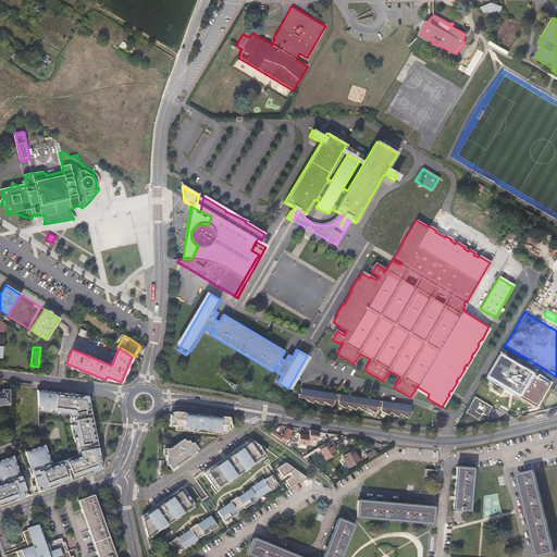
[(523,368),(520,366),(499,354),(497,357),(486,376),(536,406),(549,383),(523,368)]
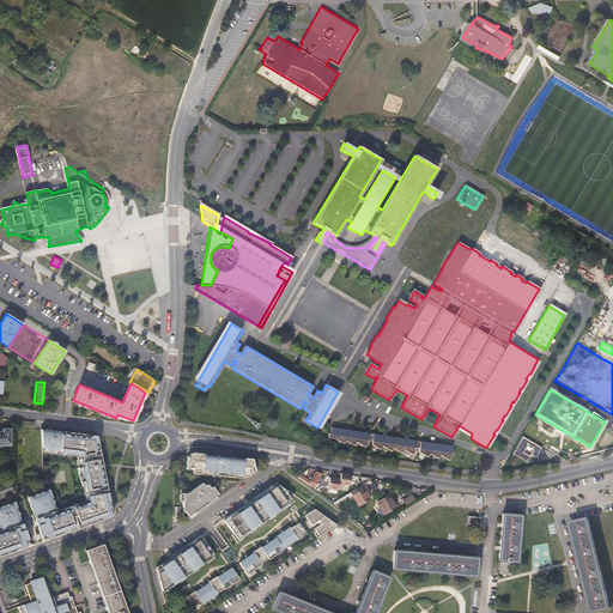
[(55,393),(52,412),(60,413),(62,394),(55,393)]
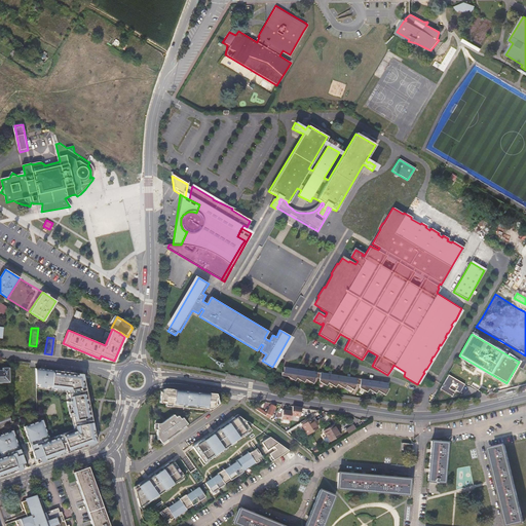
[(494,347),(499,340),(495,338),(491,345),(494,347)]
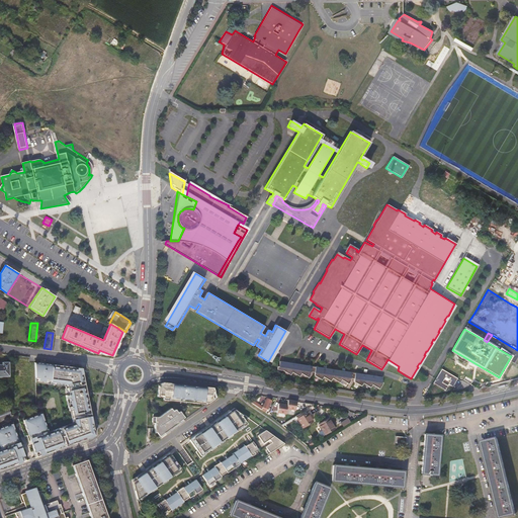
[(385,363),(398,370),(399,366),(387,359),(385,363)]
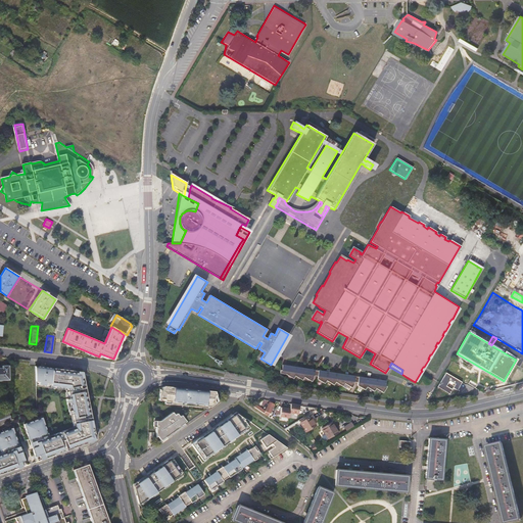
[(312,374),(313,370),(313,369),(294,367),(281,365),(280,370),(278,370),(278,373),(284,374),(291,378),(293,375),(300,379),(302,377),(310,381),(311,378),(312,374)]
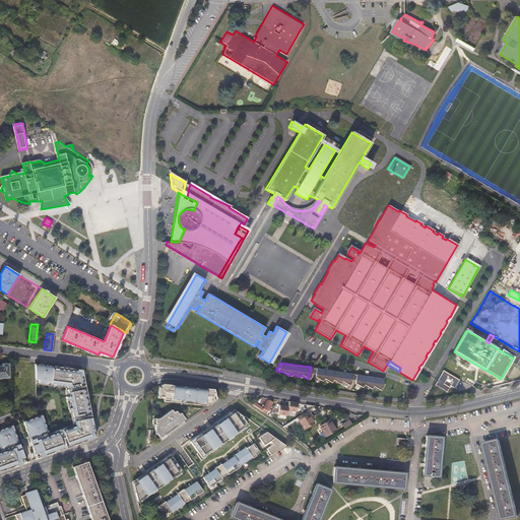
[(0,377),(9,378),(8,364),(2,364),(2,366),(0,366),(0,377)]
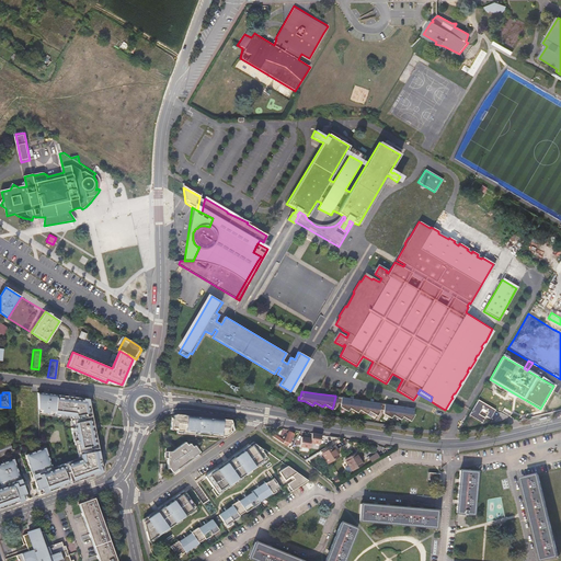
[(39,490),(41,494),(90,478),(103,473),(99,454),(96,454),(94,442),(96,442),(95,436),(93,437),(92,430),(94,430),(93,424),(91,425),(88,407),(90,407),(89,399),(37,392),(38,409),(44,409),(44,412),(52,413),(52,410),(57,411),(56,414),(64,415),(64,416),(68,418),(68,415),(75,416),(77,427),(75,427),(72,428),(73,433),(76,433),(77,439),(75,441),(76,446),(78,445),(79,445),(82,460),(73,464),(72,461),(58,467),(58,468),(52,470),(49,465),(52,465),(46,448),(26,455),(32,471),(34,471),(37,482),(35,482),(37,490),(39,490)]
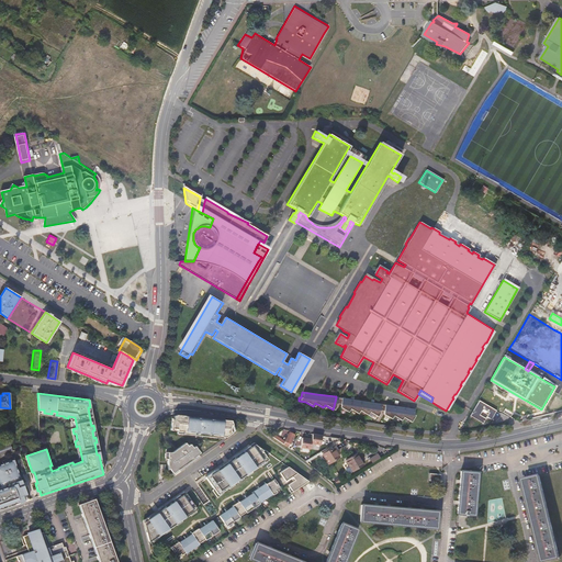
[(380,409),(380,405),(380,404),(340,397),(339,403),(339,407),(347,412),(349,409),(357,414),(359,411),(367,415),(368,412),(377,416),(379,414),(380,409)]
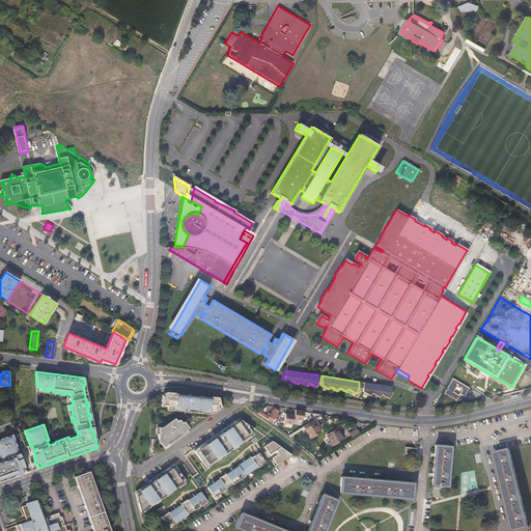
[(469,388),(452,378),(446,388),(443,393),(455,400),(458,395),(453,392),(456,387),(463,390),(459,394),(465,396),(469,388)]
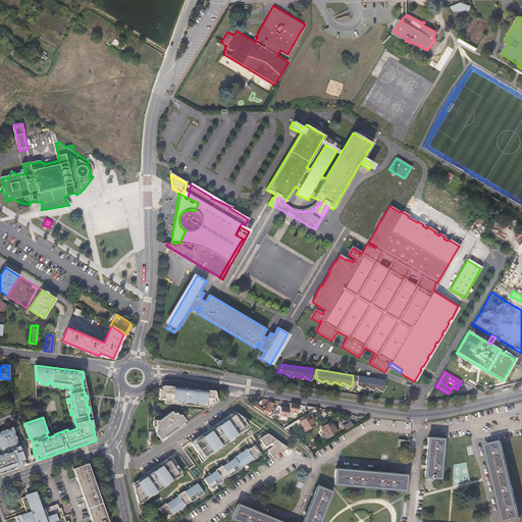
[(357,376),(357,380),(356,384),(363,388),(365,385),(372,390),(374,387),(381,392),(383,388),(384,380),(358,375),(357,376)]
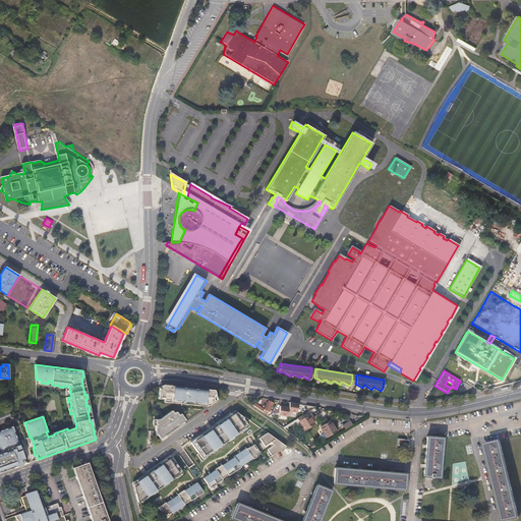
[(199,404),(209,405),(210,404),(211,401),(213,402),(214,391),(203,390),(203,389),(196,388),(196,389),(192,389),(192,388),(182,387),(182,388),(175,387),(175,386),(171,385),(171,386),(161,385),(160,397),(164,397),(164,399),(171,400),(171,402),(199,405),(199,404)]
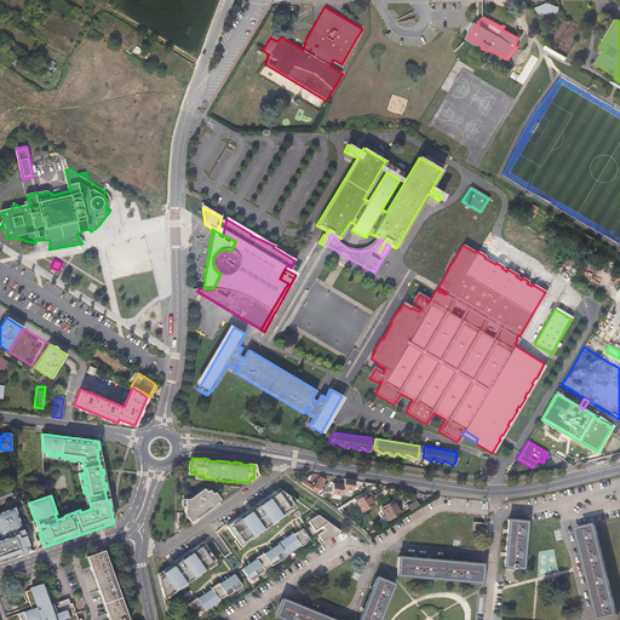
[(314,488),(303,480),(300,482),(305,486),(317,494),(325,480),(319,476),(317,477),(315,481),(316,482),(314,488)]
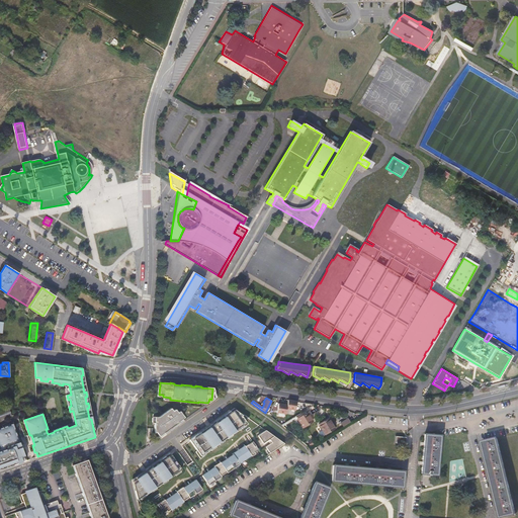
[(294,411),(296,402),(287,400),(286,405),(286,409),(294,411)]
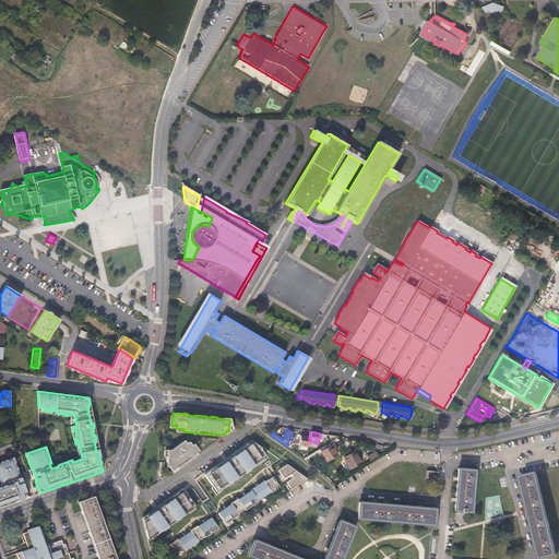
[(309,441),(309,437),(300,436),(299,445),(308,447),(309,441)]
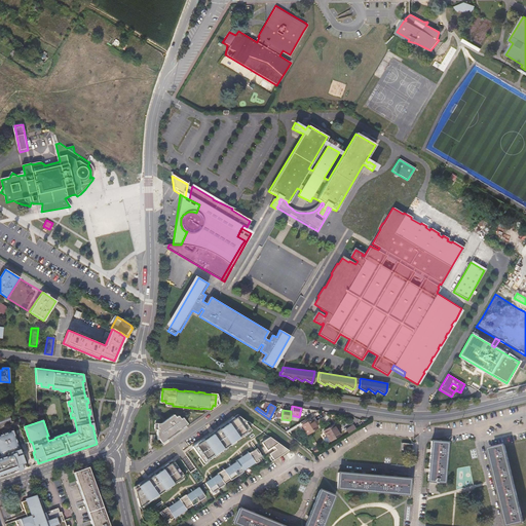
[(233,417),(234,419),(238,416),(246,421),(245,422),(249,427),(252,424),(237,414),(233,417)]
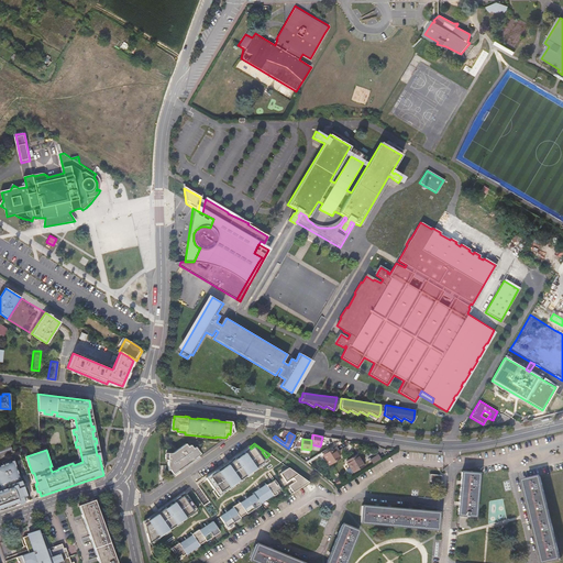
[(0,455),(13,452),(11,444),(6,445),(0,446),(0,455)]
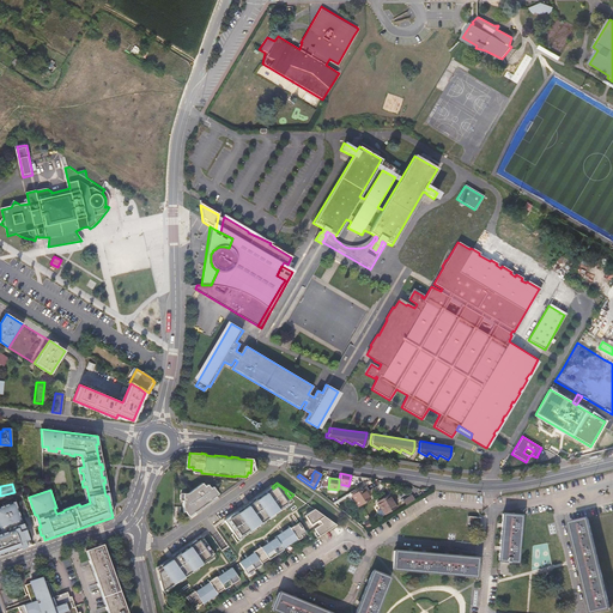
[(207,501),(217,495),(212,487),(210,487),(207,484),(200,490),(198,487),(194,490),(195,492),(193,493),(192,491),(190,490),(187,492),(182,492),(182,507),(184,507),(184,508),(189,515),(201,507),(200,503),(204,501),(206,503),(208,502),(207,501)]
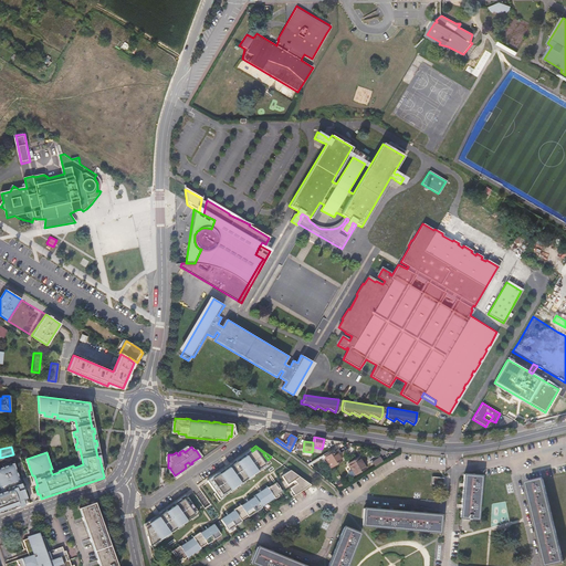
[(229,490),(257,471),(257,472),(263,468),(262,465),(269,461),(268,460),(263,454),(264,453),(257,448),(252,451),(251,449),(244,453),(245,456),(237,461),(231,465),(232,465),(228,469),(227,469),(219,473),(218,472),(211,477),(212,478),(208,482),(215,492),(219,499),(229,491),(229,490)]
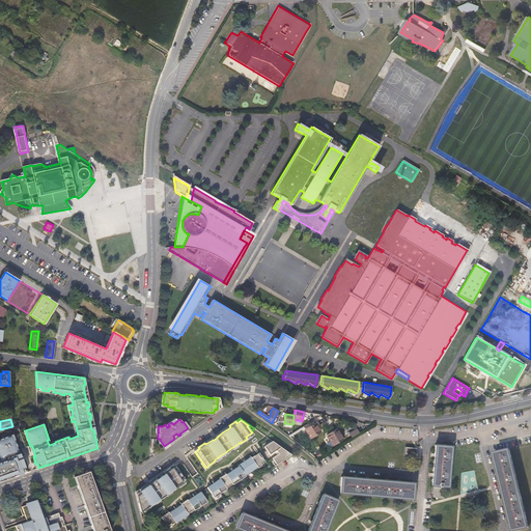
[(76,435),(68,437),(70,439),(78,436),(75,421),(74,421),(76,435)]
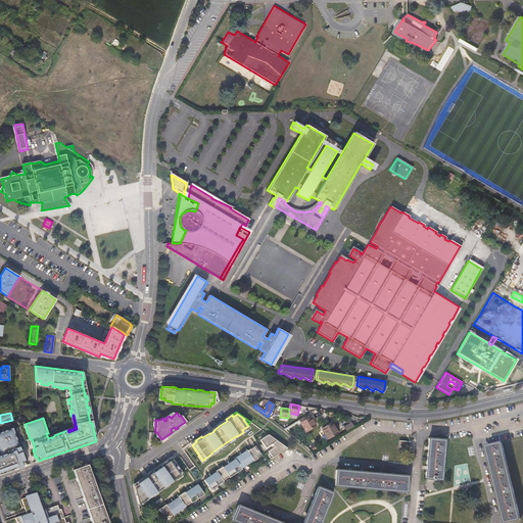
[(306,419),(303,421),(300,423),(305,431),(316,425),(310,417),(306,419)]
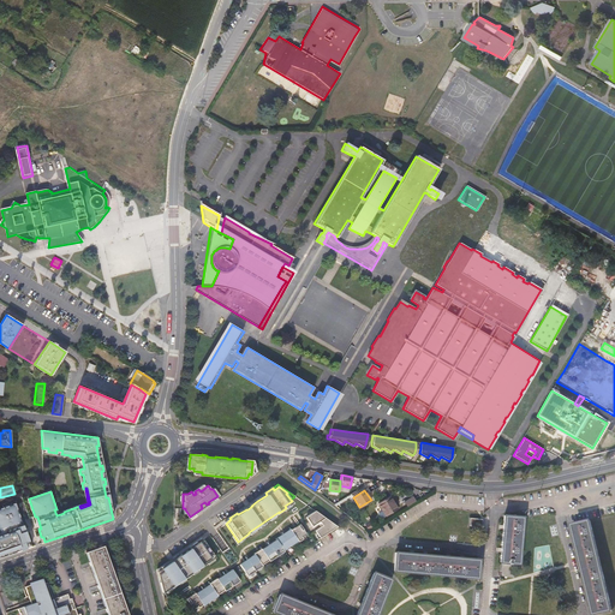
[(390,495),(378,503),(387,515),(398,507),(390,495)]
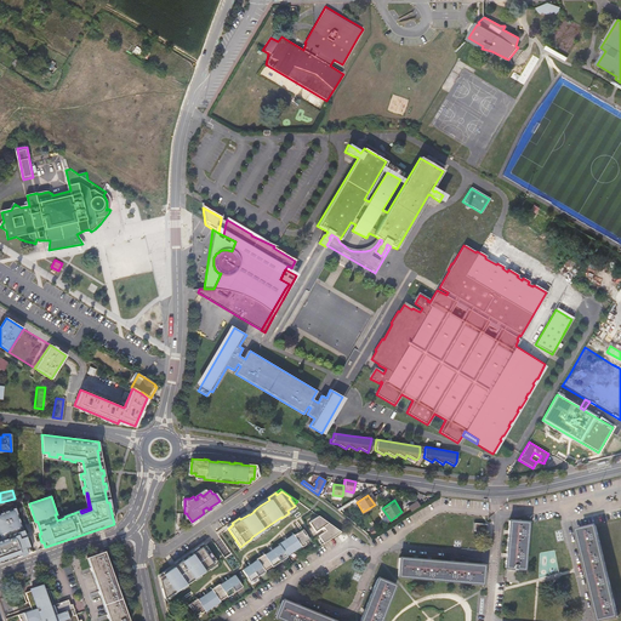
[(0,563),(28,553),(27,548),(29,547),(26,539),(24,539),(20,527),(22,527),(18,513),(16,514),(13,508),(0,512),(0,534),(1,534),(4,539),(0,540),(0,563)]
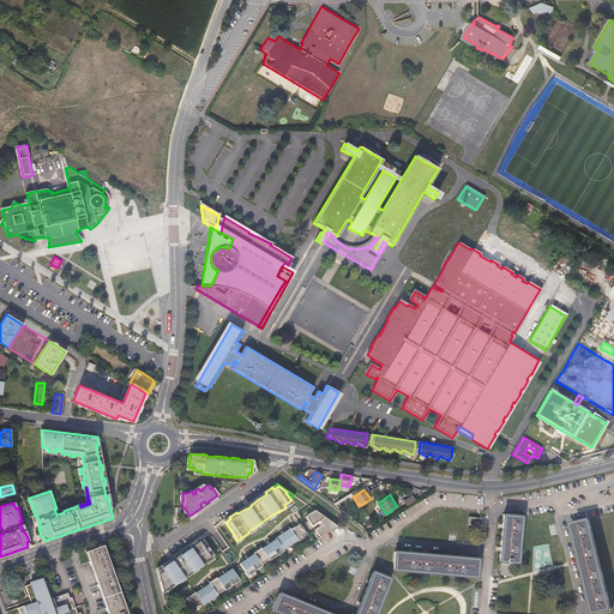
[(321,519),(319,516),(320,515),(314,510),(305,517),(311,527),(319,521),(321,519)]
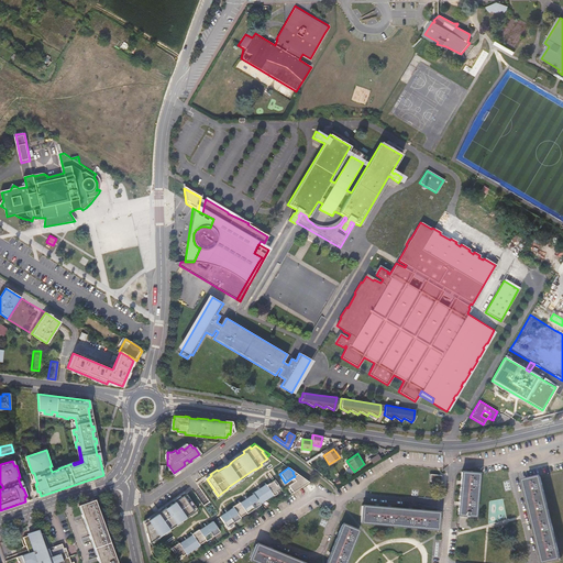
[(462,472),(457,515),(460,515),(459,528),(471,529),(472,516),(474,516),(477,474),(462,472)]
